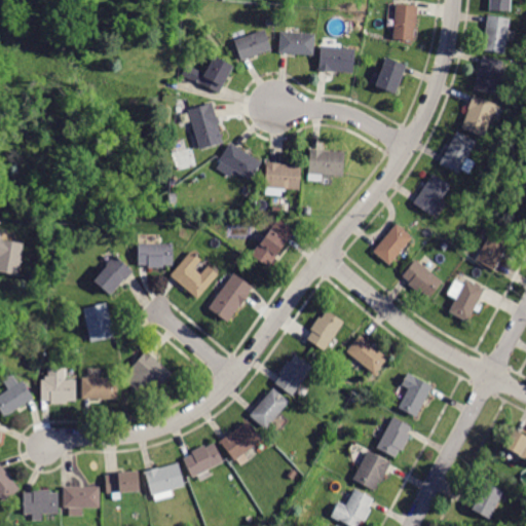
[(511,0),(511,11),(489,10),(489,0),(511,0)]
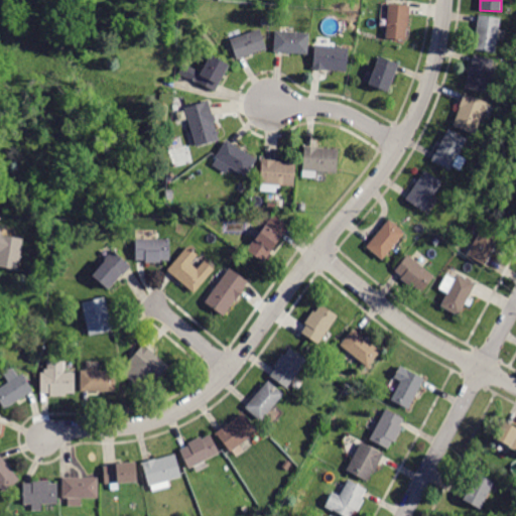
[(410,7),(408,27),(407,27),(406,40),(385,38),(388,5),(410,7)]
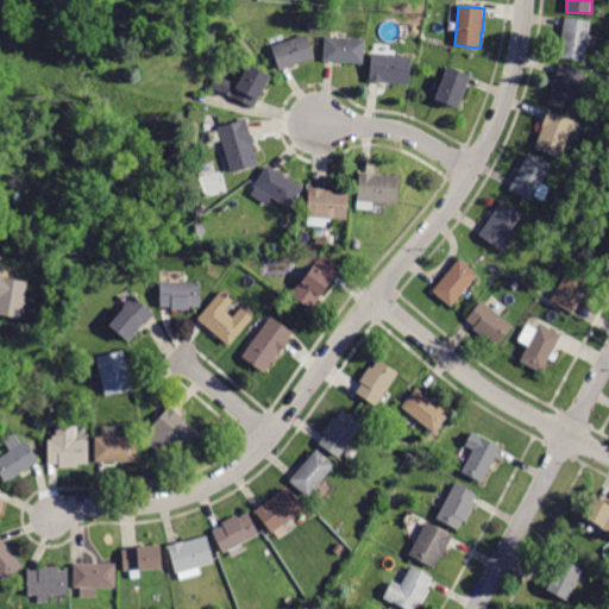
[(565,18),(590,22),(583,63),(558,60),(565,18)]
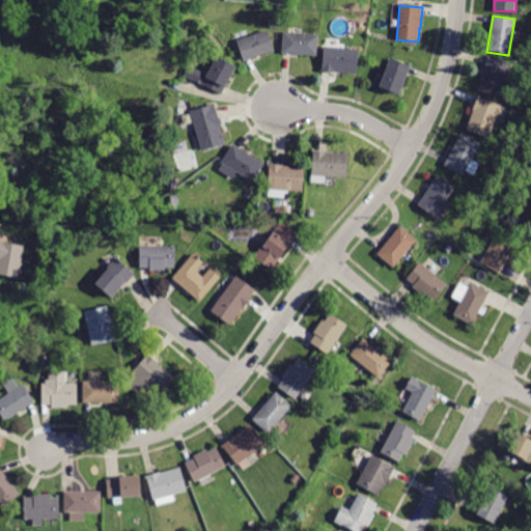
[(267,30),(274,51),(244,61),(236,40),(267,30)]
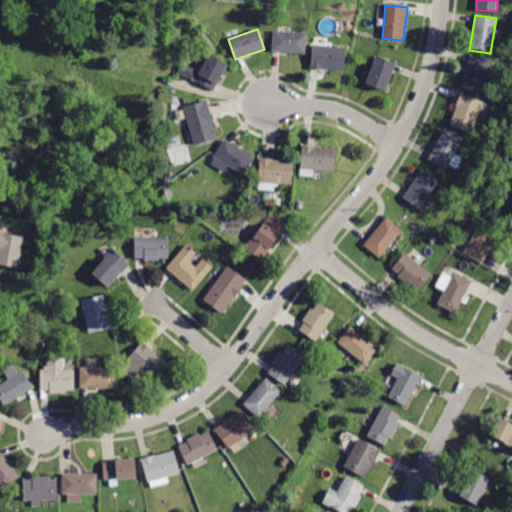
[(271,52),(273,31),(307,33),(305,54),(271,52)]
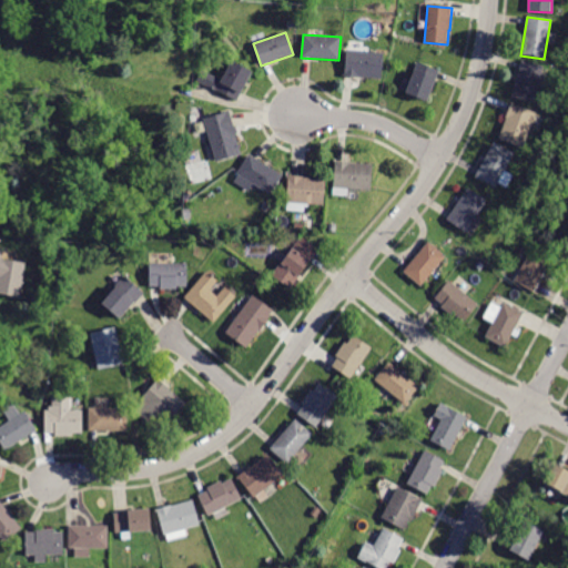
[(230,54),(220,41),(226,36),(236,49),(230,54)]
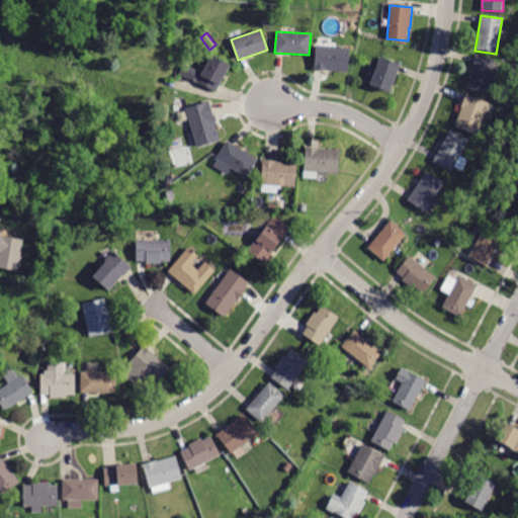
[(349,50),(347,72),(327,70),(327,72),(314,70),(316,46),(317,46),(318,37),(332,38),(331,48),(349,50)]
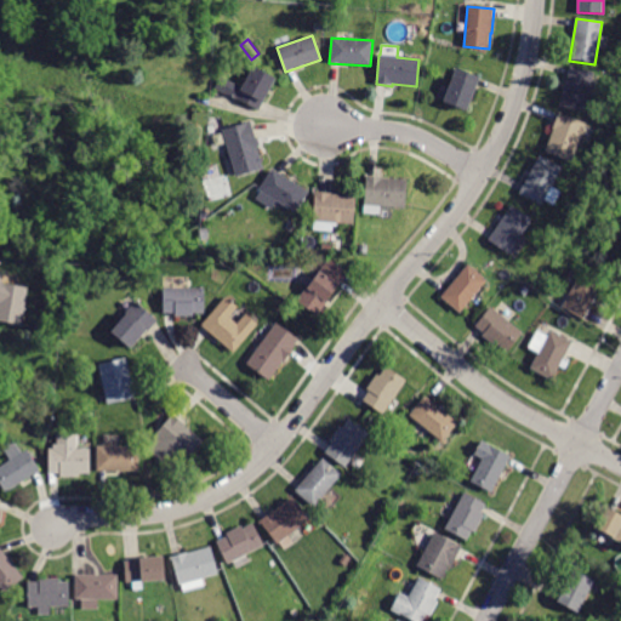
[(275,80),(258,112),(234,98),(234,96),(231,93),(228,97),(214,89),(221,77),(240,89),(252,67),(275,80)]
